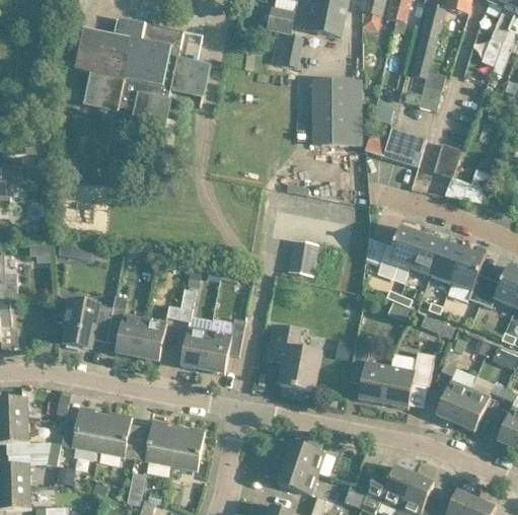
[(71,9),(76,0),(60,0),(59,3),(71,9)]
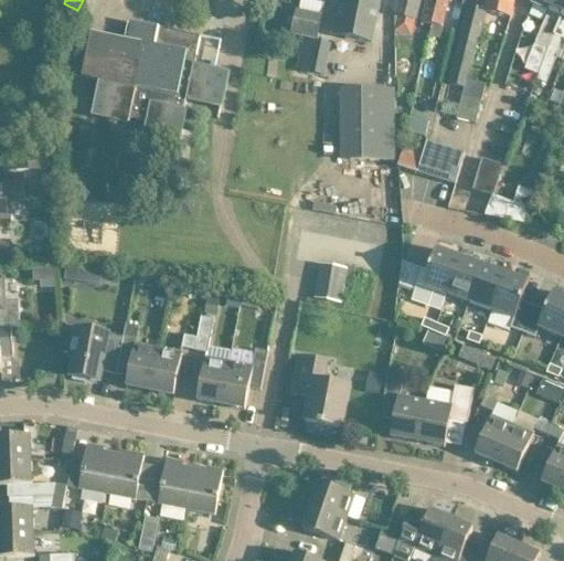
[(273,18),(276,0),(263,0),(259,16),(273,18)]
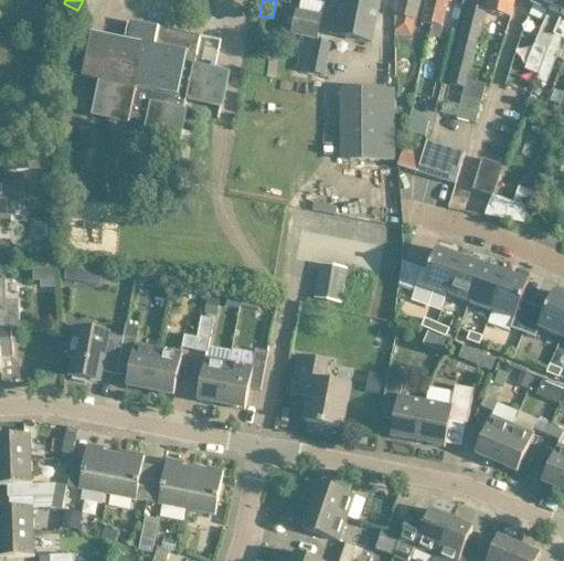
[(316,36),(322,0),(299,0),(298,9),(296,8),(291,31),(316,36)]
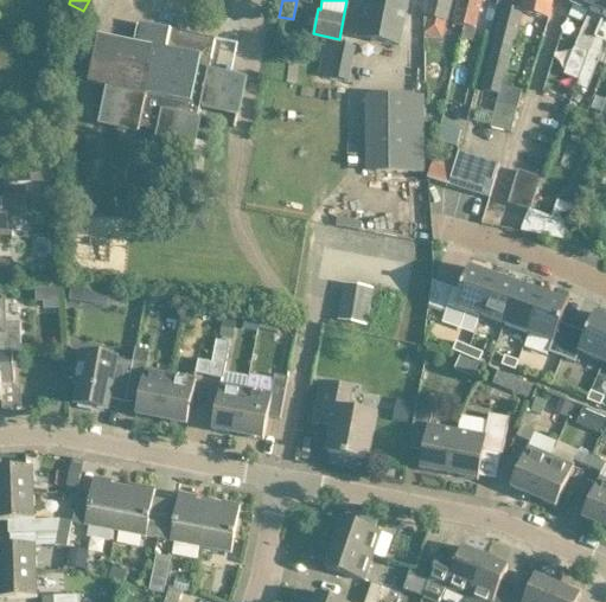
[(355,34),(397,44),(406,0),(368,0),(368,1),(362,0),(355,34)]
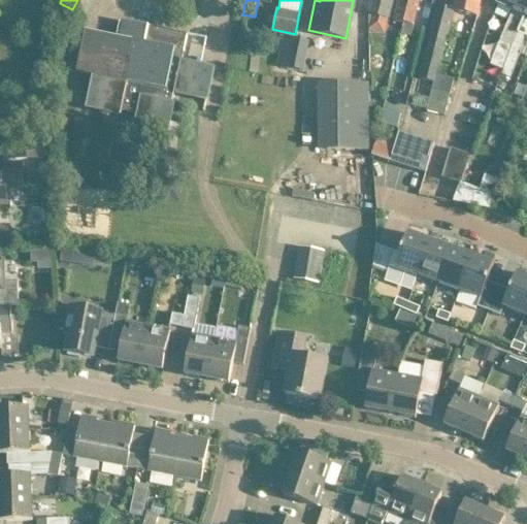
[(369,0),(367,10),(387,15),(391,0),(369,0)]
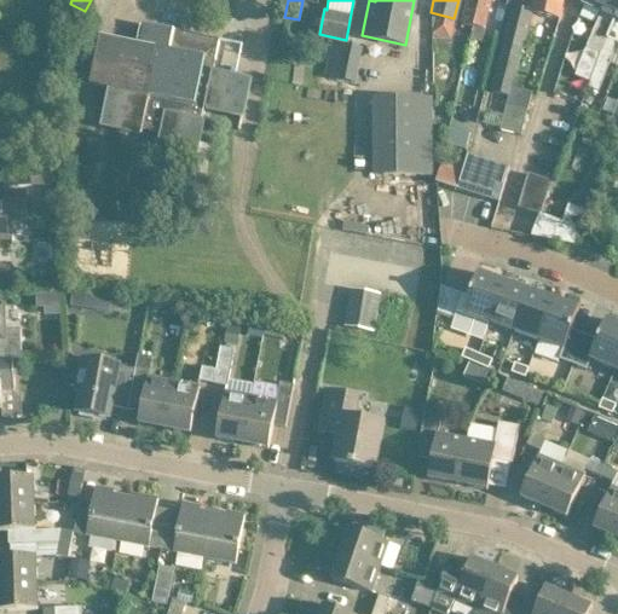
[(473,23),(478,0),(465,0),(461,19),(473,23)]
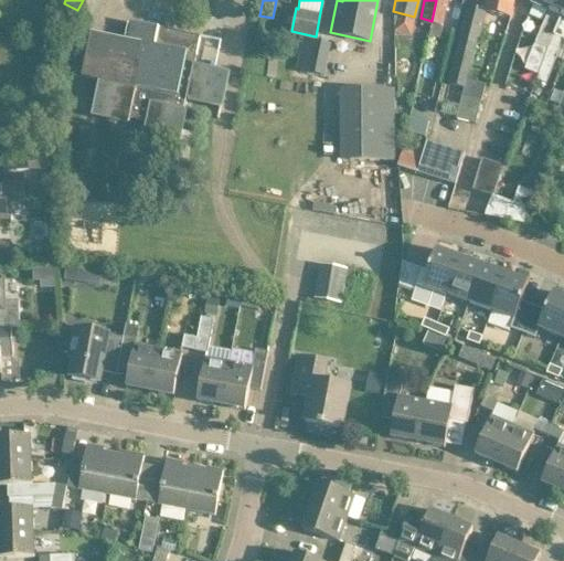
[(436,0),(432,21),(428,32),(438,35),(442,23),(443,24),(448,0),(436,0)]
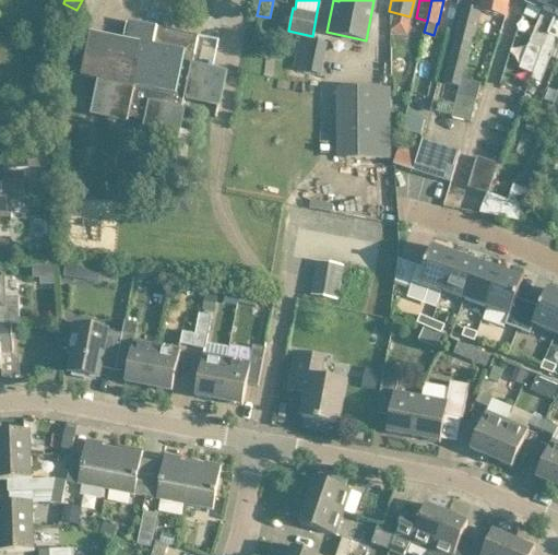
[(479,10),(481,10),(483,0),(467,0),(467,4),(461,2),(441,80),(459,84),(472,35),(474,35),(479,10)]
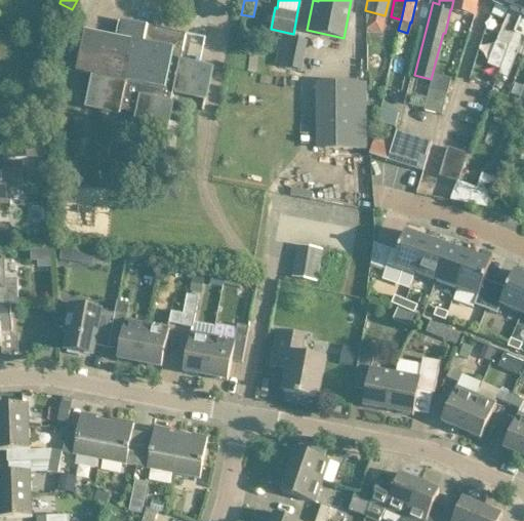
[(453,0),(451,9),(474,15),(477,0),(453,0)]
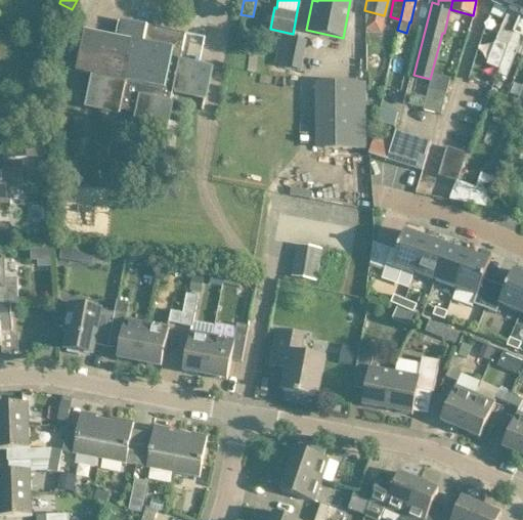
[(491,0),(491,1),(509,8),(496,37),(510,42),(516,27),(522,8),(522,0),(491,0)]
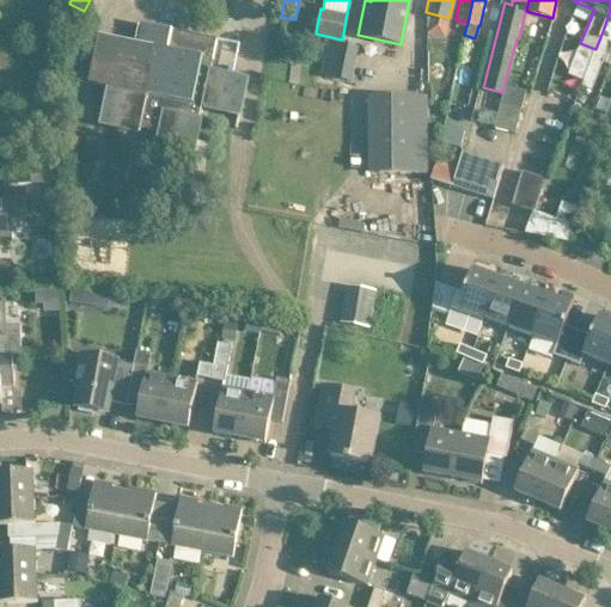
[(596,49),(582,85),(591,87),(609,40),(610,40),(610,10),(603,31),(596,49)]
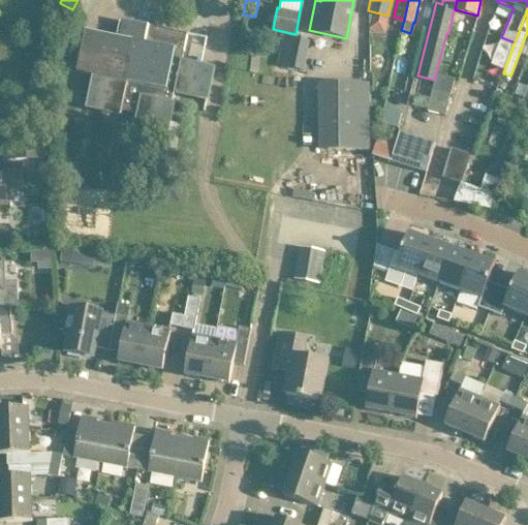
[(206,96),(209,84),(213,64),(181,57),(186,31),(119,18),(116,33),(84,27),(75,67),(94,71),(87,104),(119,111),(119,109),(135,112),(132,126),(165,132),(175,90),(206,96)]
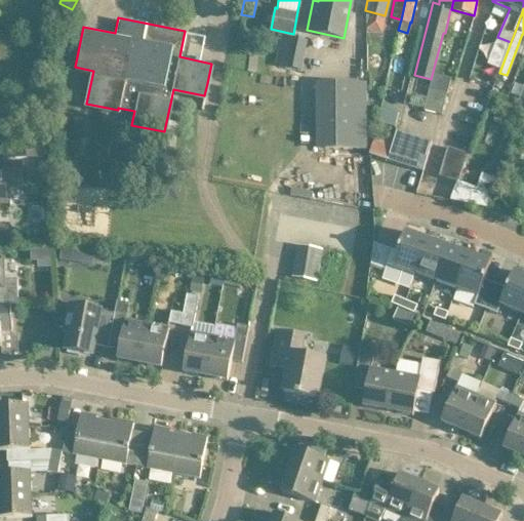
[(300,69),(307,38),(282,33),(280,43),(276,63),(300,69)]
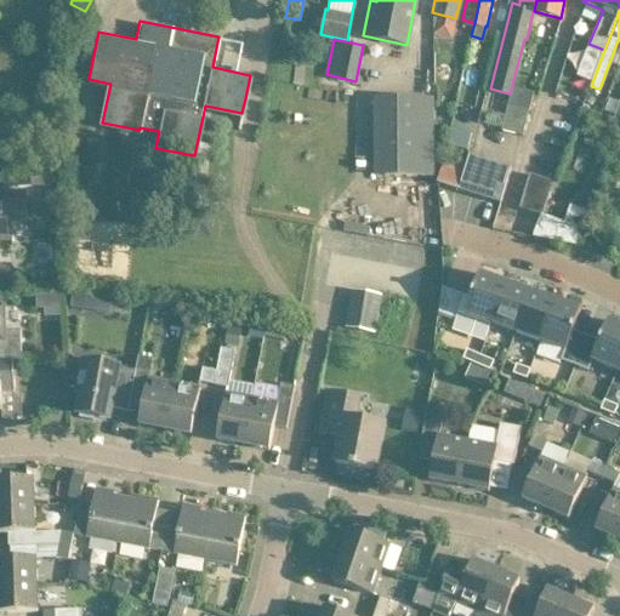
[(432,96),(380,96),(380,174),(432,174),(432,96)]
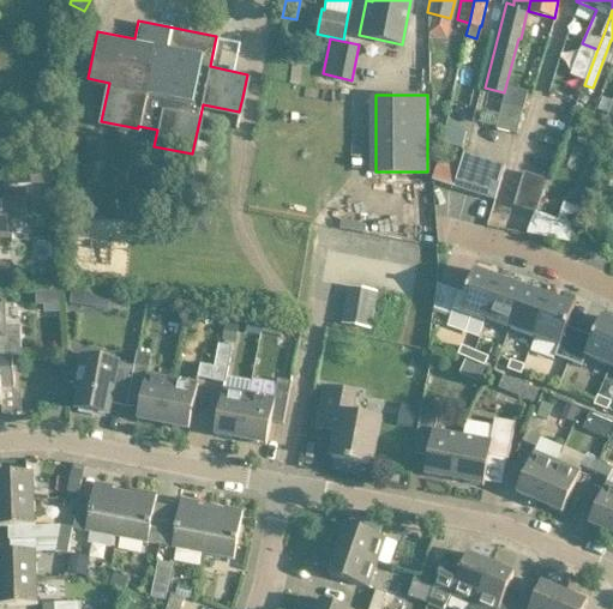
[(522,104),(500,100),(494,126),(516,131),(522,104)]
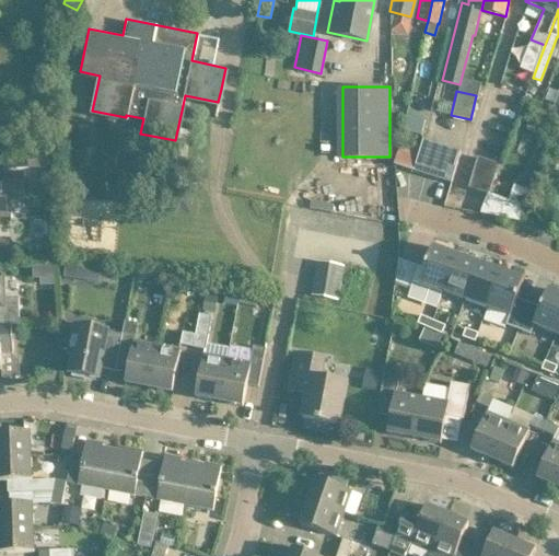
[(400,126),(420,131),(423,117),(405,112),(400,126)]
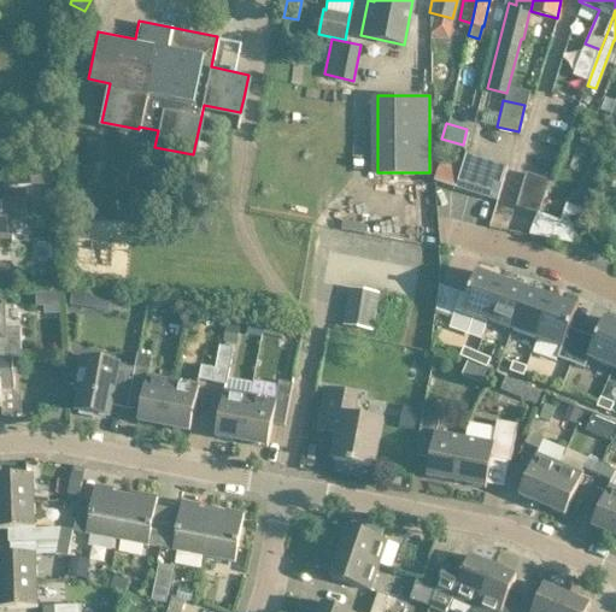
[(455,186),(496,199),(497,199),(508,164),(465,152),(458,175),(455,186)]
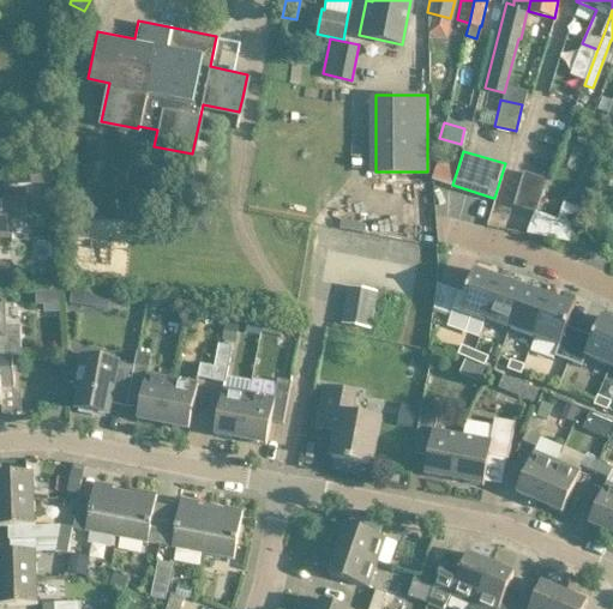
[(535,209),(547,178),(523,169),(514,203),(535,209)]
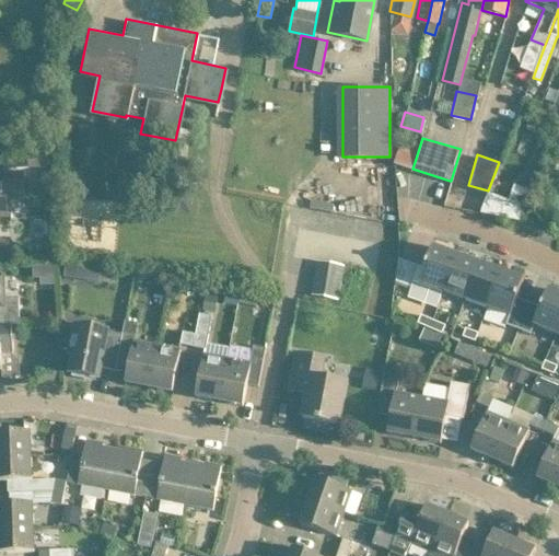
[(0,212),(6,213),(4,196),(23,195),(22,171),(2,172),(3,178),(0,177),(0,258),(9,258),(8,240),(0,240),(0,212)]
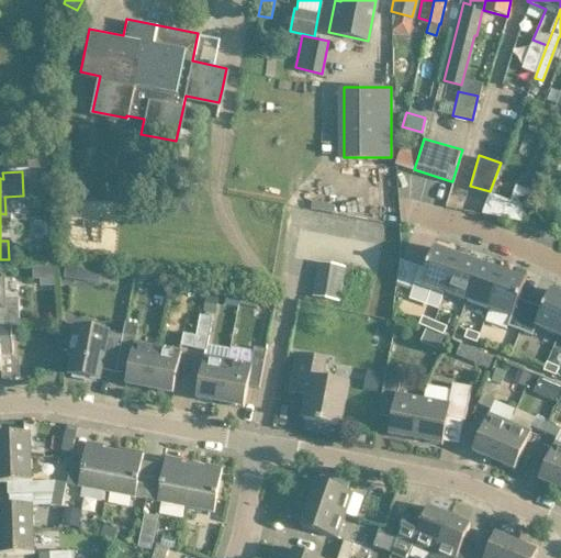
[(490,191),(481,212),(514,219),(518,219),(520,220),(522,218),(531,190),(517,185),(512,199),(509,199),(490,191)]
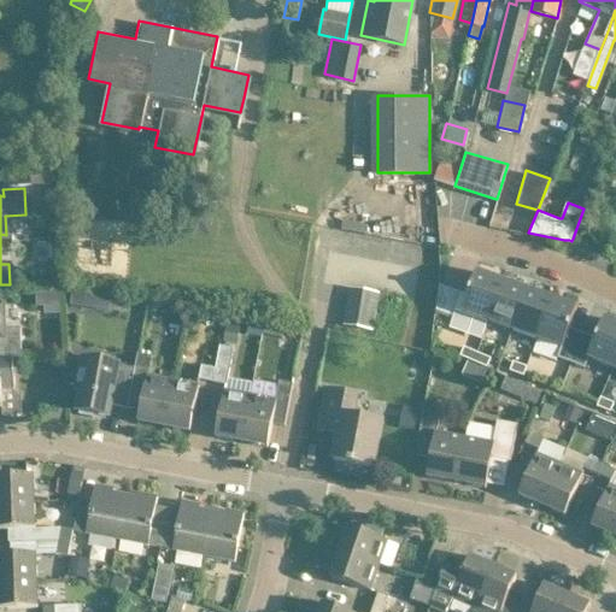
[(485,317),(499,277),(475,269),(461,310),(485,317)]
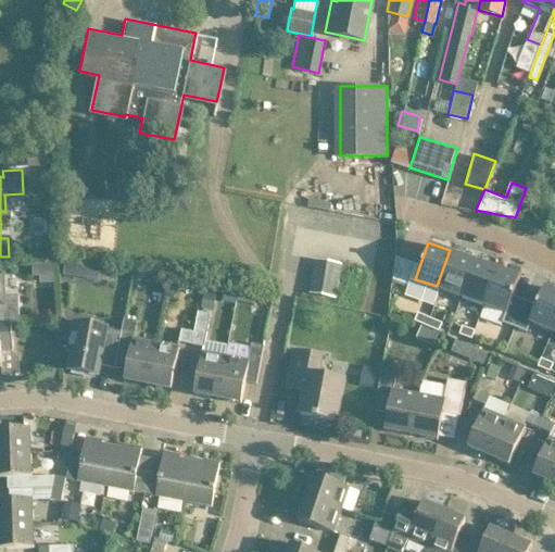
[(459,295),(472,258),(450,250),(437,286),(459,295)]
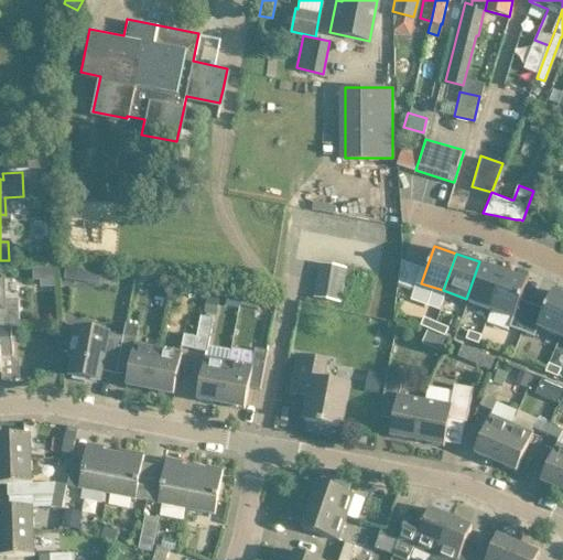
[(413,286),(421,266),(401,258),(398,280),(413,286)]
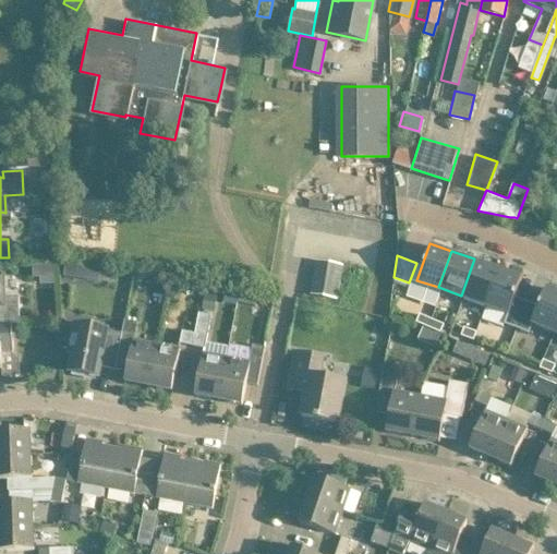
[(336,297),(342,262),(315,257),(310,291),(336,297)]
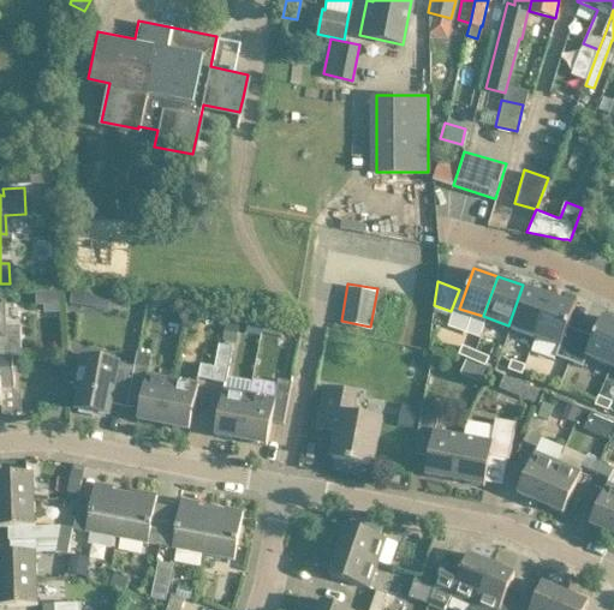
[(534,334),(548,294),(523,285),(508,326),(534,334)]
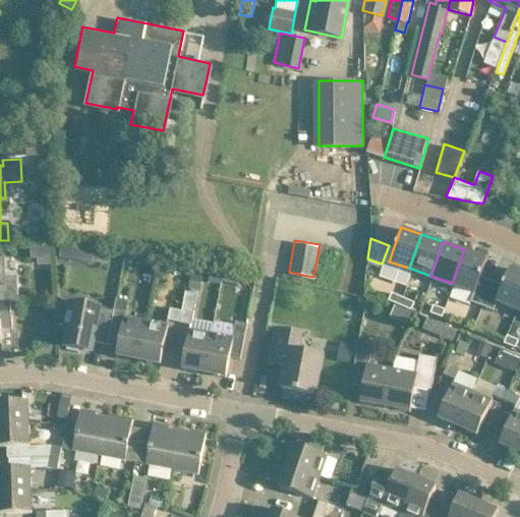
[(59,242),(57,255),(67,257),(69,244),(59,242)]
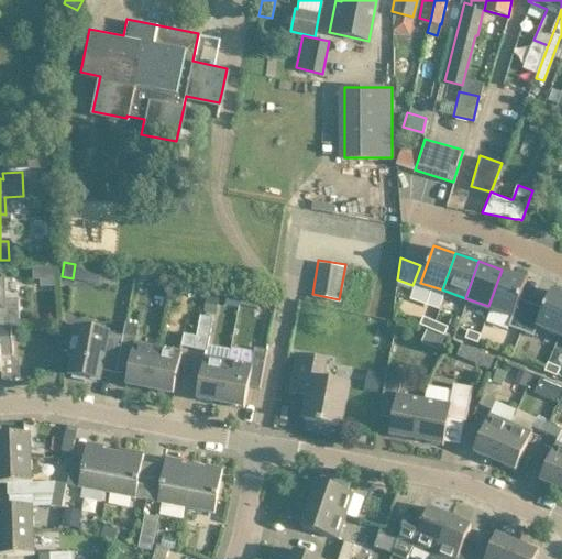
[(518,297),(526,277),(502,270),(488,306),(510,315),(507,325),(520,329),(531,302),(518,297)]
